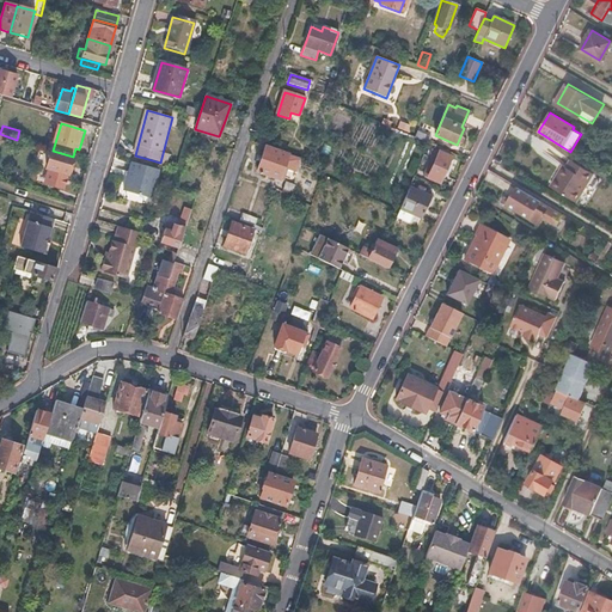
[(299,158),(264,147),(261,159),(256,172),(279,179),(283,167),(294,171),(299,158)]
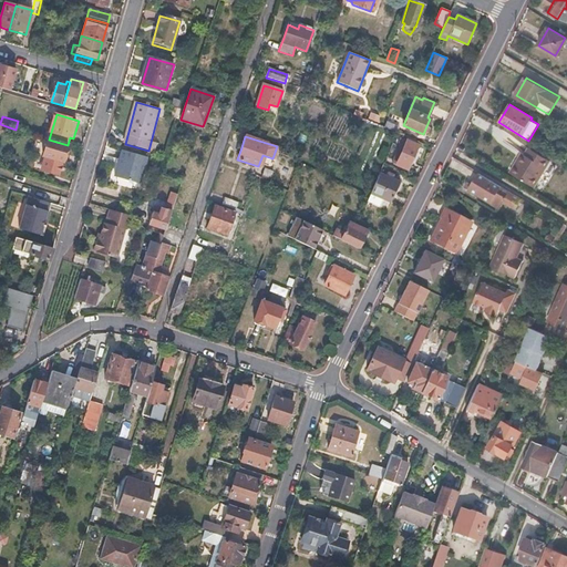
[(399,152),(401,153),(397,164),(409,169),(419,146),(406,141),(404,145),(402,144),(399,152)]
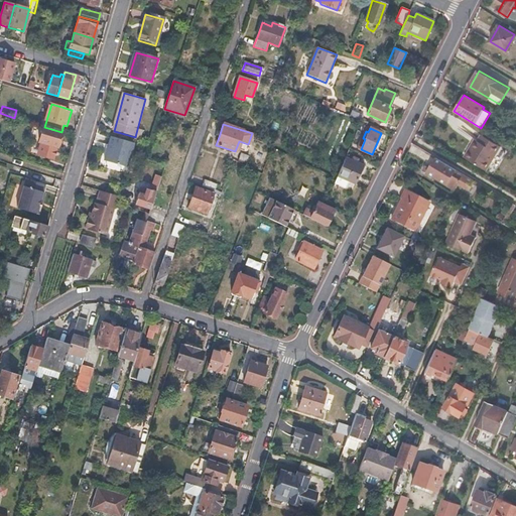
[(62,134),(43,129),(40,142),(58,147),(62,134)]
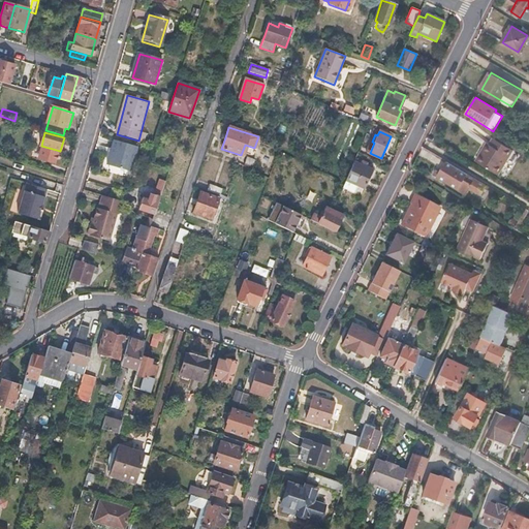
[(487,149),(485,147),(476,160),(498,174),(512,151),(493,138),(489,145),(487,149)]
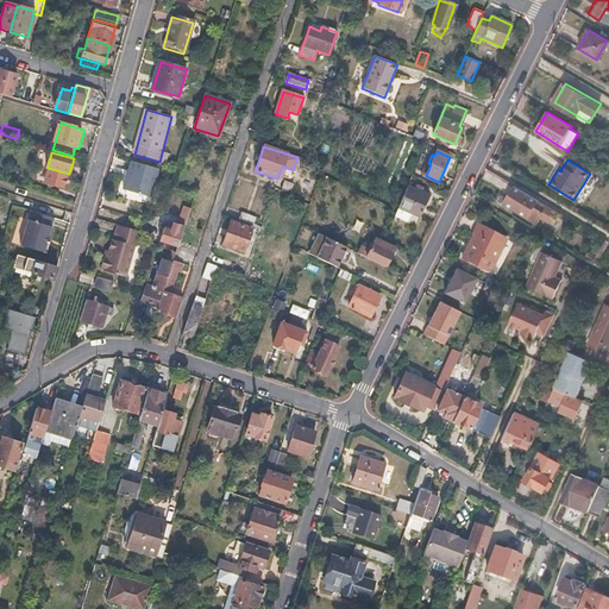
[(158,170),(131,162),(124,190),(150,198),(158,170)]
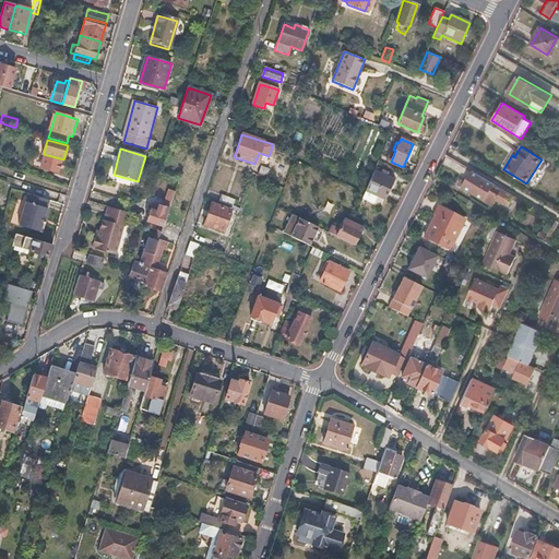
[(558,156),(558,153),(550,149),(547,154),(557,161),(558,156)]
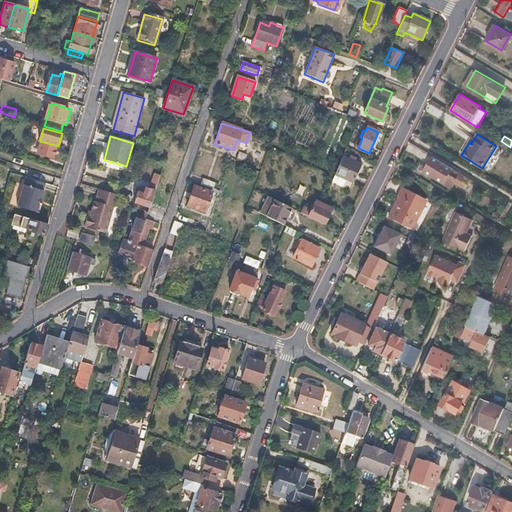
[(247,155),(240,152),(236,160),(243,163),(247,155)]
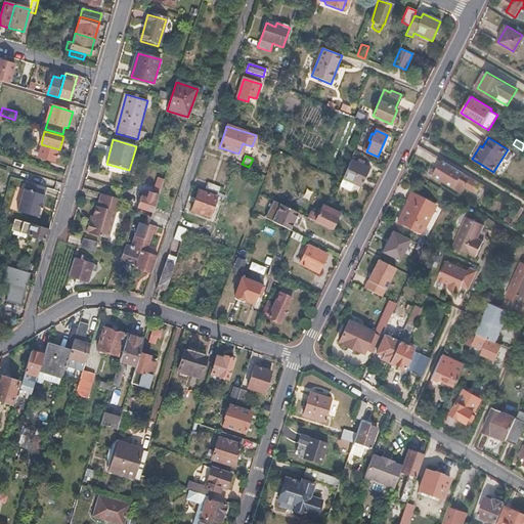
[(369,168),(351,160),(343,178),(361,187),(369,168)]
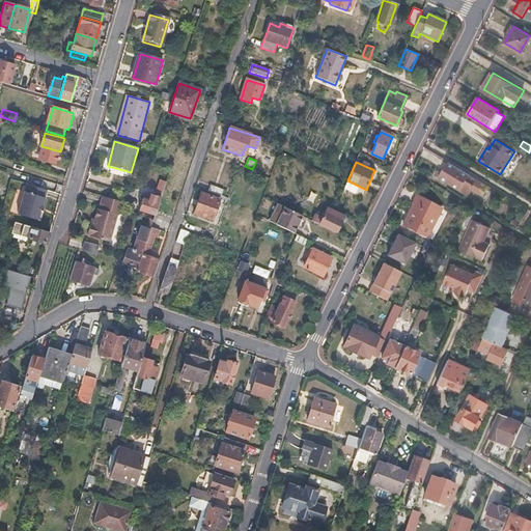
[(449,162),(440,178),(467,194),(471,188),(482,195),(485,191),(477,187),(480,182),(449,162)]
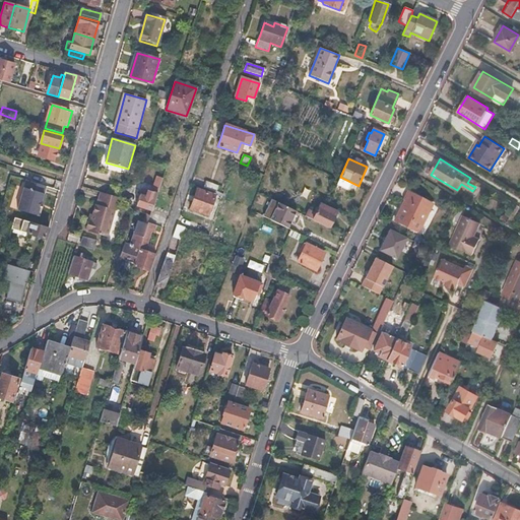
[(151,191),(142,188),(136,207),(151,213),(164,179),(156,176),(151,191)]
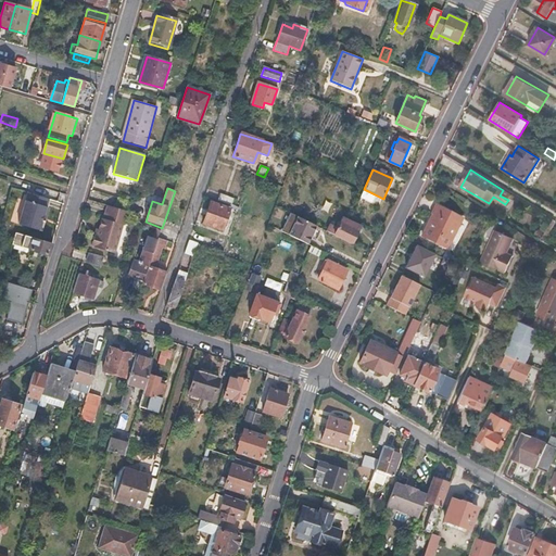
[(234,197),(219,192),(217,199),(230,204),(234,197)]
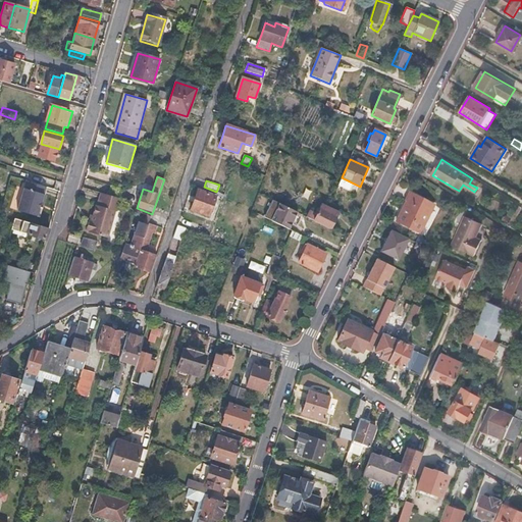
[(42,207),(48,187),(29,181),(18,211),(41,217),(44,208),(42,207)]
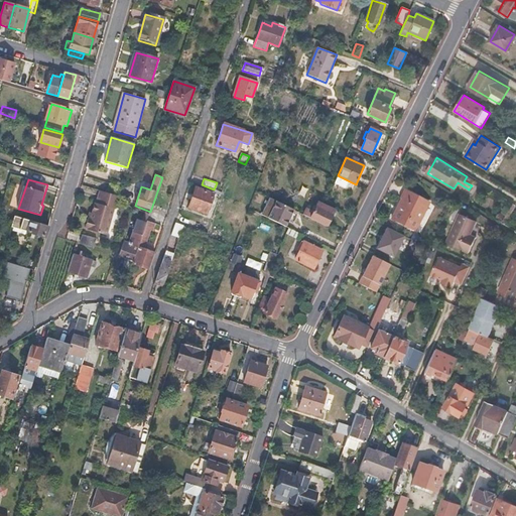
[(213,195),(196,188),(191,199),(188,209),(206,214),(213,195)]
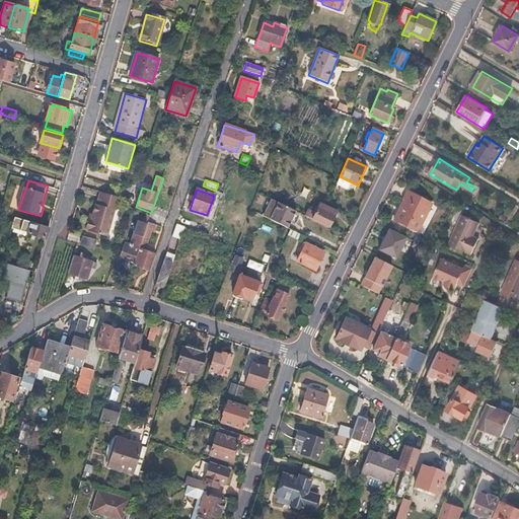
[(435,206),(406,192),(392,221),(416,232),(425,214),(430,216),(435,206)]
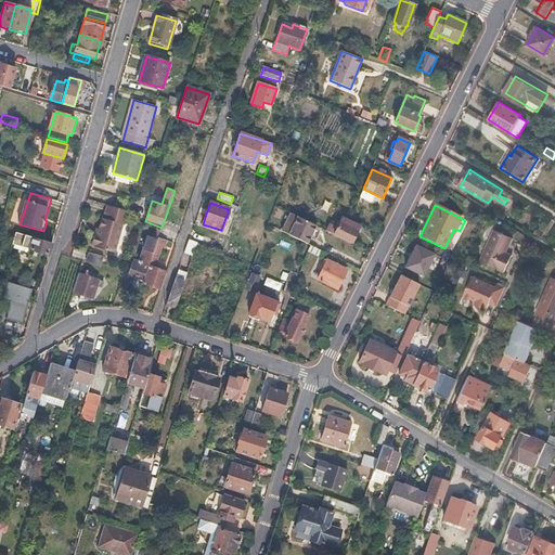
[(103,220),(100,231),(99,236),(95,236),(92,246),(95,247),(94,249),(115,255),(125,222),(126,222),(129,213),(108,207),(105,220),(103,220)]
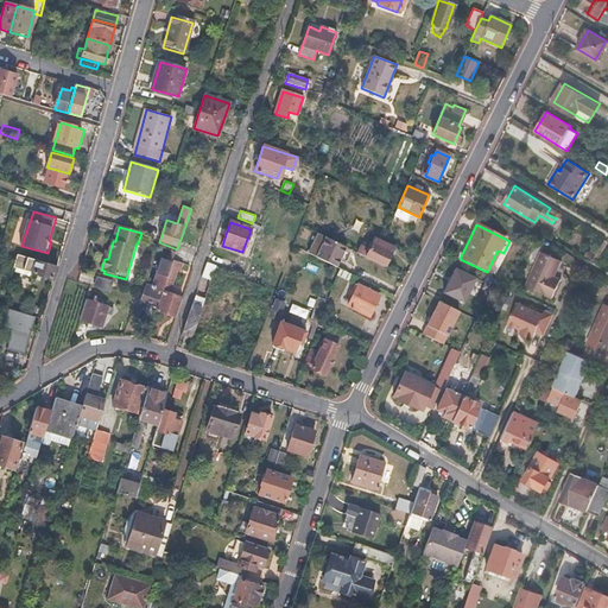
[(361,242),(356,252),(384,265),(393,245),(382,240),(377,236),(373,242),(371,241),(368,246),(361,242)]
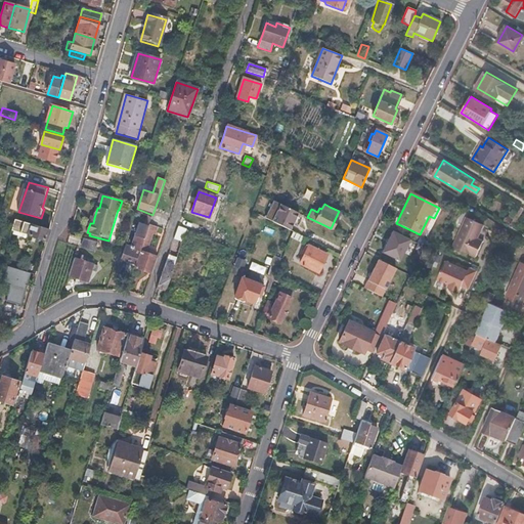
[(268,210),(264,217),(290,230),(299,213),(281,205),(276,214),(268,210)]
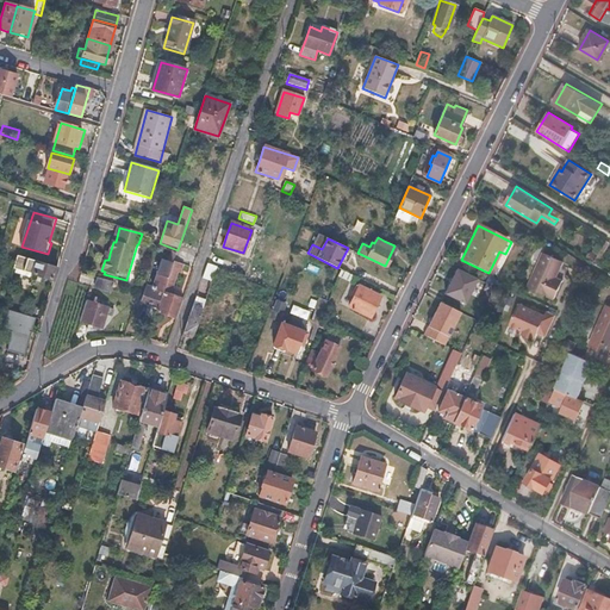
[(168,263),(165,262),(156,287),(150,285),(144,302),(159,307),(174,260),(178,251),(173,250),(168,263)]
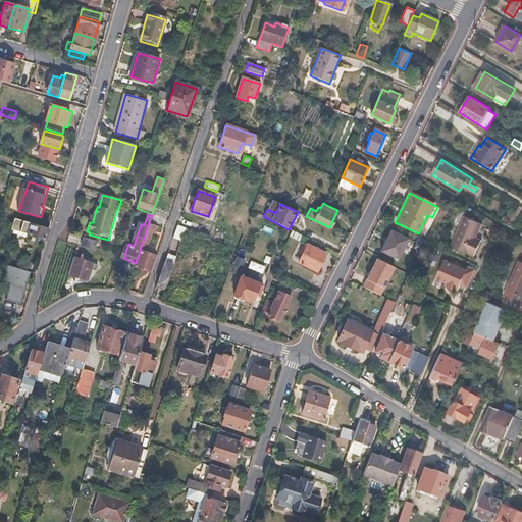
[(484,221),(467,214),(454,243),(476,253),(483,238),(478,235),(484,221)]
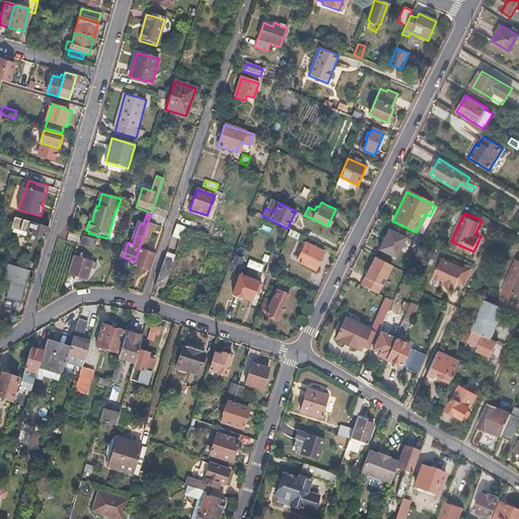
[(12,223),(10,228),(44,238),(48,226),(32,222),(18,218),(14,217),(12,223)]
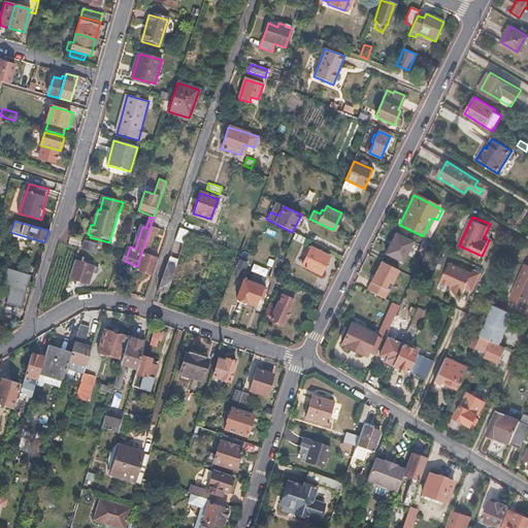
[(184,230),(188,231),(211,240),(213,234),(186,224),(184,230)]
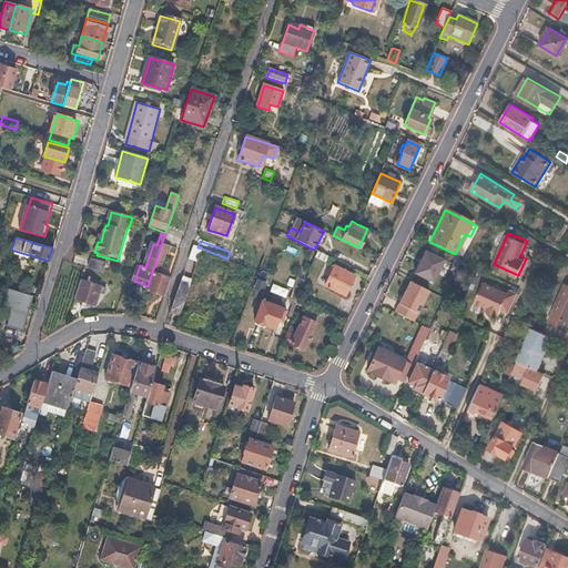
[(171,245),(162,242),(148,286),(145,290),(163,296),(170,279),(158,274),(164,253),(169,254),(171,245)]
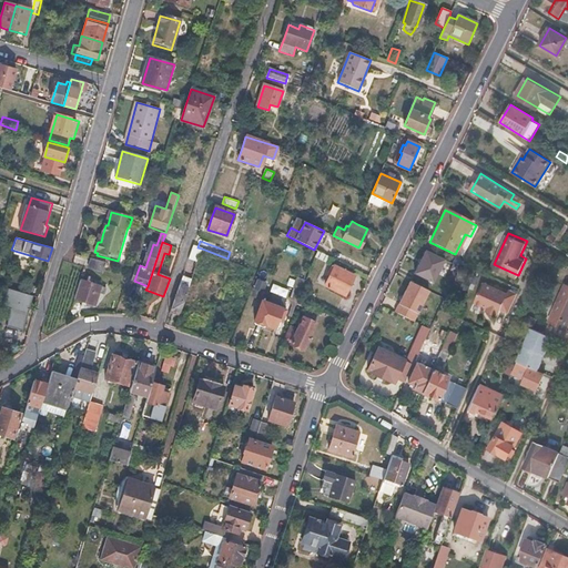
[(198,247),(193,246),(190,253),(199,256),(202,249),(198,247)]
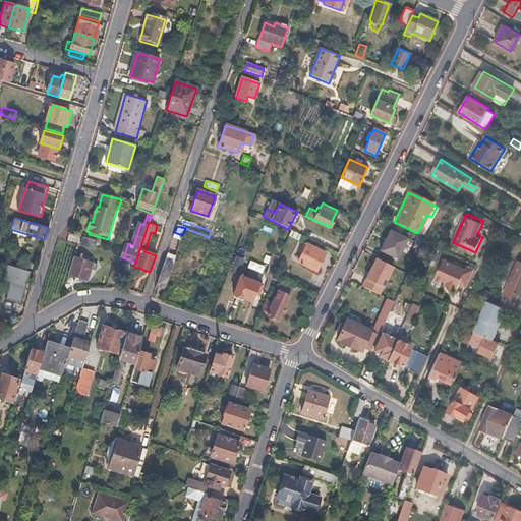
[(409,236),(390,228),(380,249),(398,258),(409,236)]
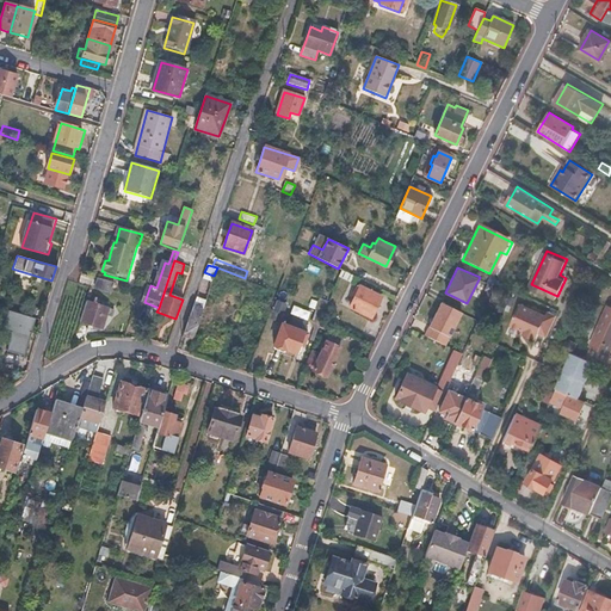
[(97,277),(94,288),(111,291),(113,281),(97,277)]
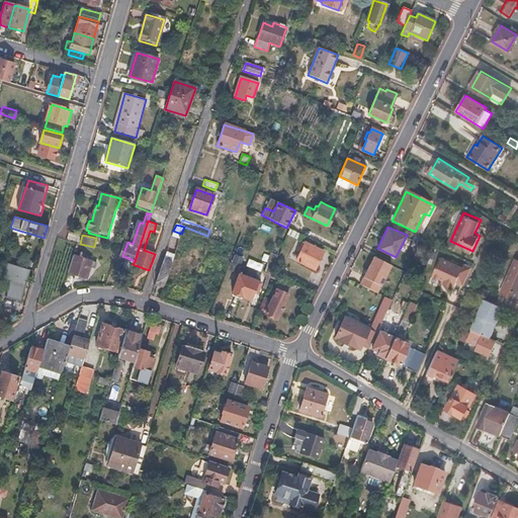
[(297,252),(300,253),(296,260),(314,269),(323,251),(303,242),(297,252)]
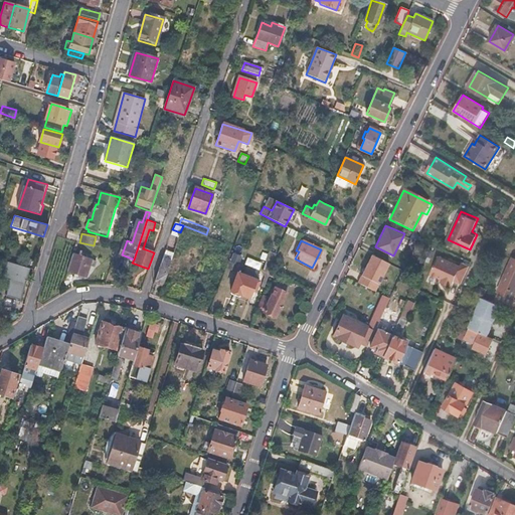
[(390,264),(372,253),(358,282),(375,291),(390,264)]
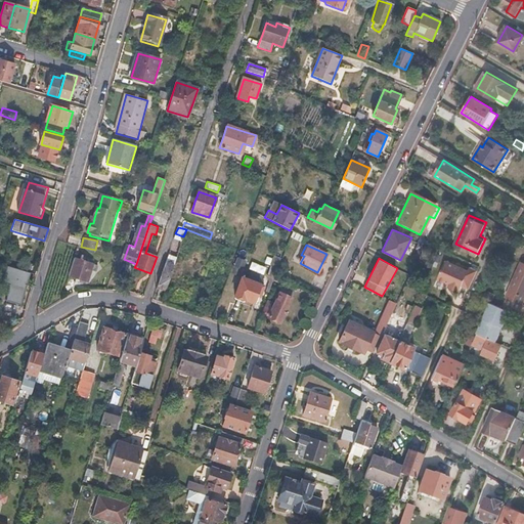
[(94,265),(76,259),(70,276),(89,282),(94,265)]
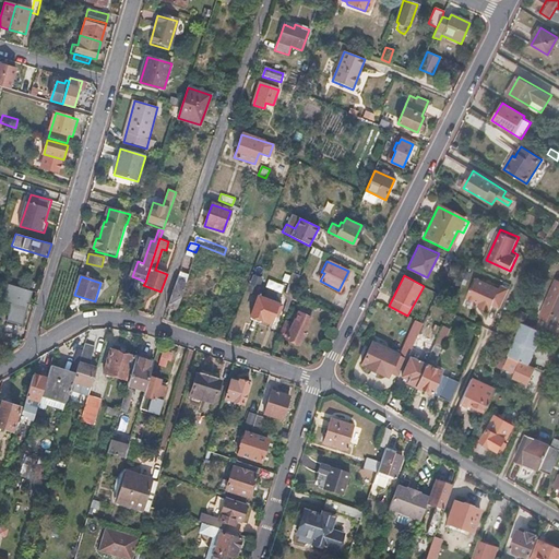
[(500,286),(477,276),(468,297),(478,301),(477,304),(488,309),(489,307),(491,307),(494,302),(501,306),(510,286),(501,283),(500,286)]
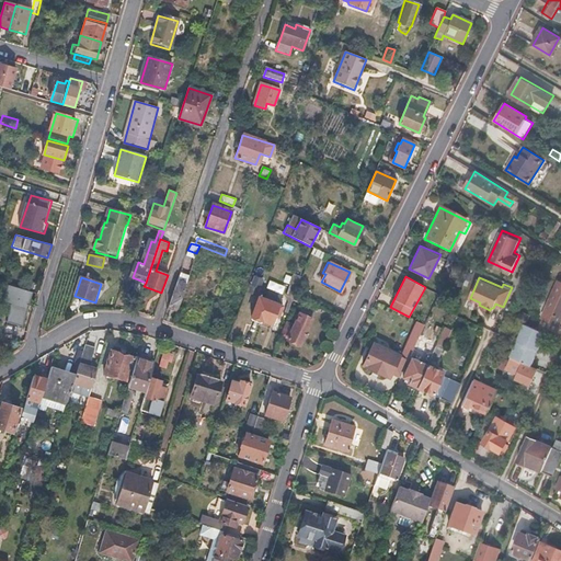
[(187,281),(179,278),(173,294),(168,309),(176,311),(187,281)]
